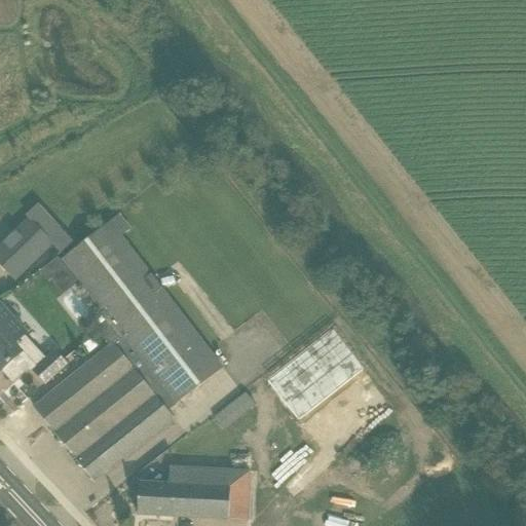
[(110,347),(34,408),(94,482),(174,418),(168,411),(223,369),(120,236),(132,228),(120,214),(64,258),(105,311),(90,323),(110,347)]
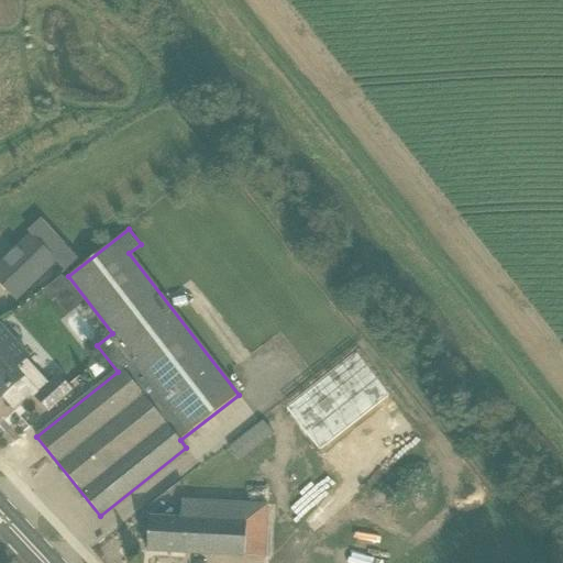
[(57,262),(30,233),(0,262),(0,282),(18,300),(57,262)]
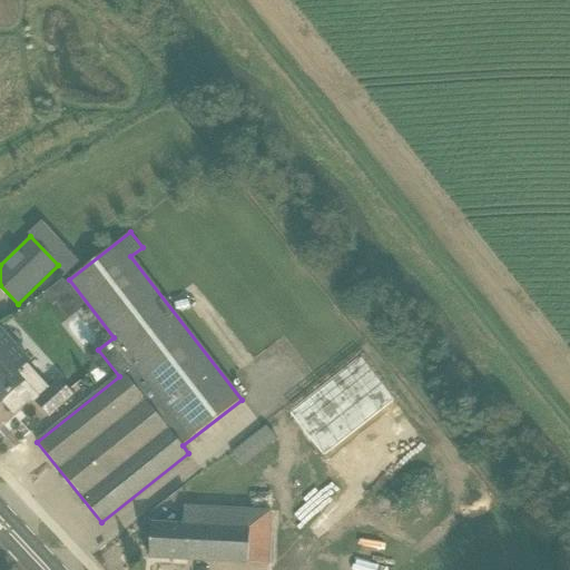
[(71,291),(56,303),(69,320),(85,307),(71,291)]
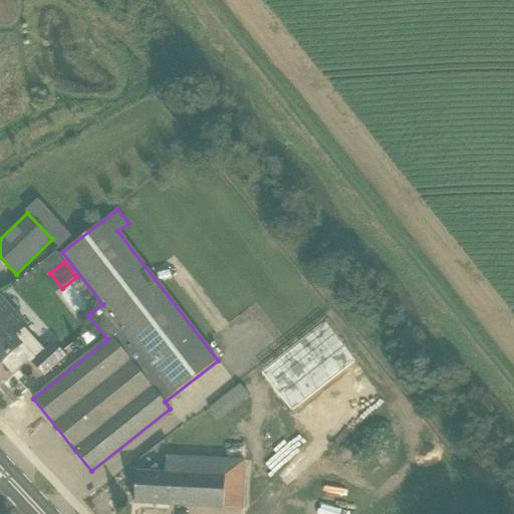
[(0,364),(22,345),(35,359),(33,362),(45,375),(66,356),(54,342),(44,352),(22,329),(27,325),(1,296),(0,297),(0,364)]
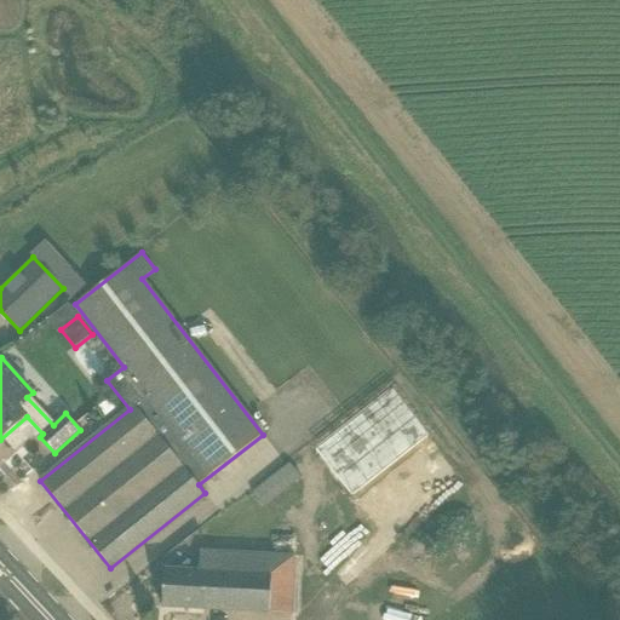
[(315,449),(351,495),(429,435),(392,389),(315,449)]
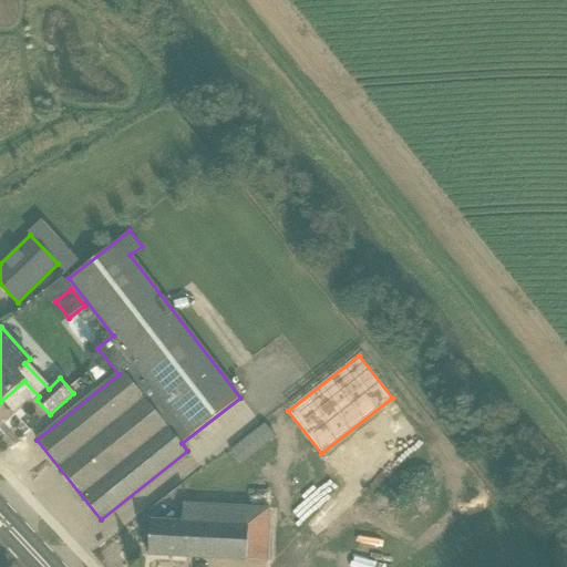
[(183,522),(151,521),(148,556),(266,562),(269,508),(184,504),(183,522)]
